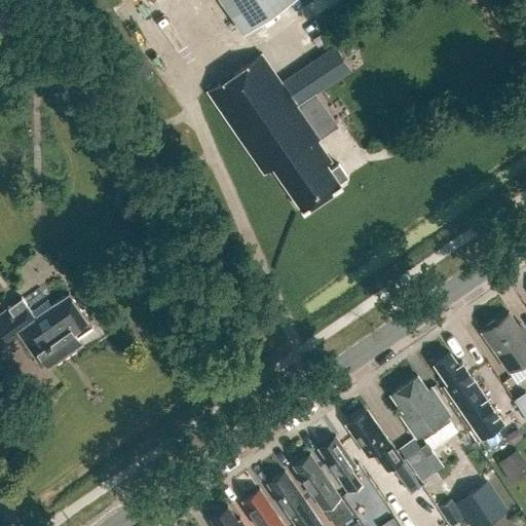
[(220,0),(240,29),(282,0),(220,0)]
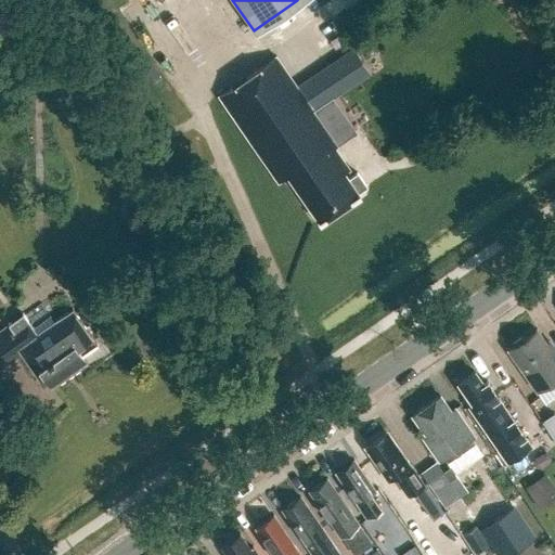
[(318,73),(334,95),(371,72),(355,48),(318,73)]
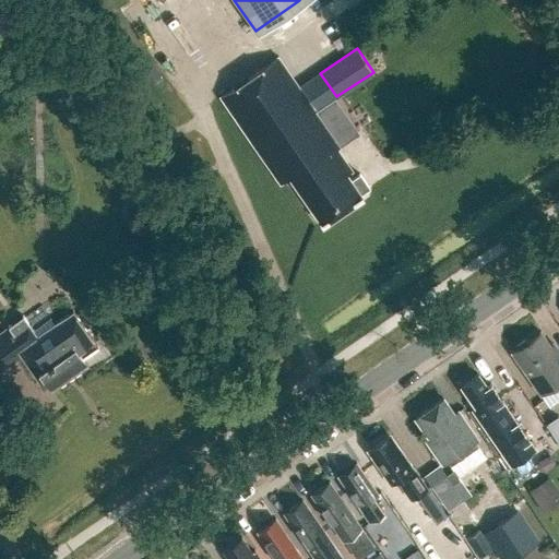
[(290,178),(322,224),(363,195),(361,193),(370,187),(360,171),(352,178),(348,173),(353,169),(337,149),(340,147),(277,57),(219,97),(281,185),(290,178)]
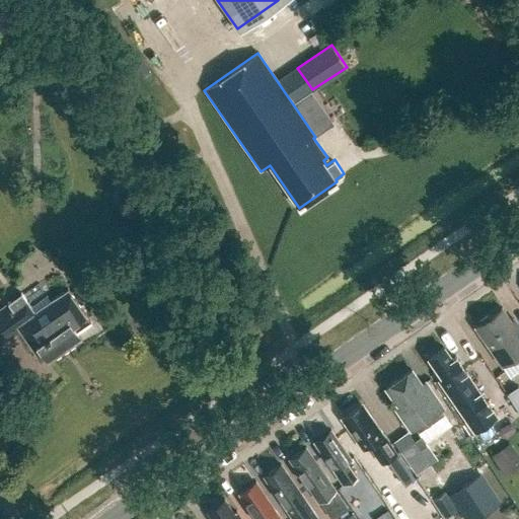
[(0,344),(25,327),(48,360),(82,337),(77,329),(91,320),(90,319),(67,288),(34,311),(22,293),(8,303),(0,309),(0,344)]
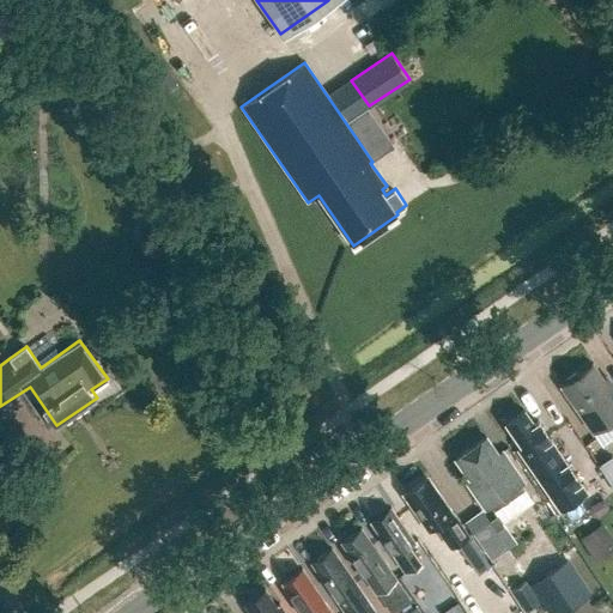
[(612,384),(607,377),(604,378),(593,363),(560,386),(593,431),(612,417),(612,384)]
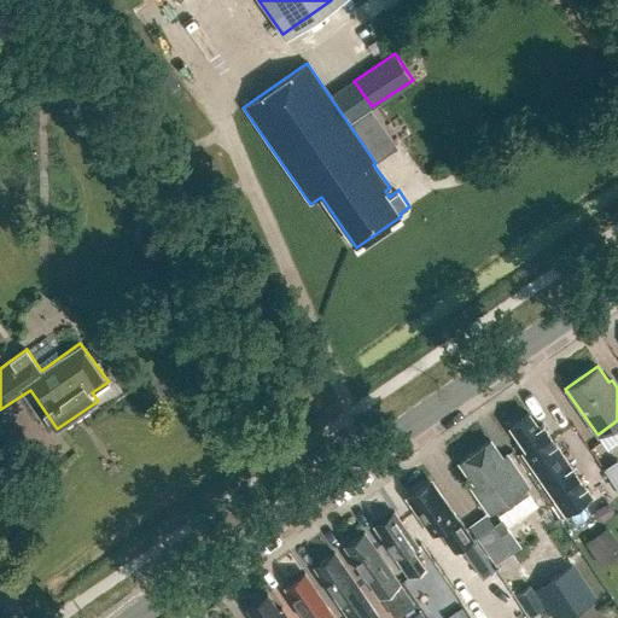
[(548,433),(544,436),(529,413),(509,426),(526,449),(523,452),(576,528),(592,517),(557,466),(566,460),(548,433)]
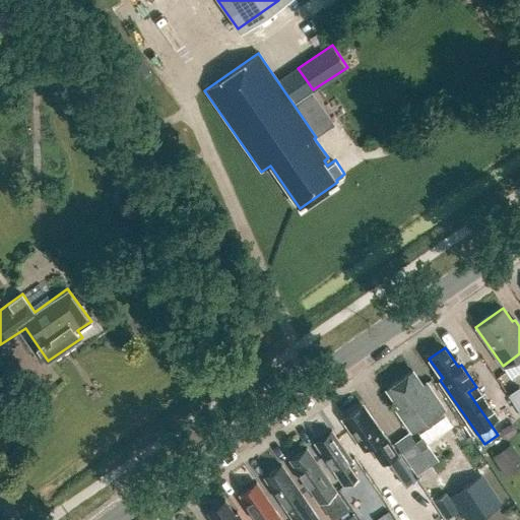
[(396,408),(411,431),(444,408),(426,383),(423,385),(412,370),(386,388),(399,406),(396,408)]
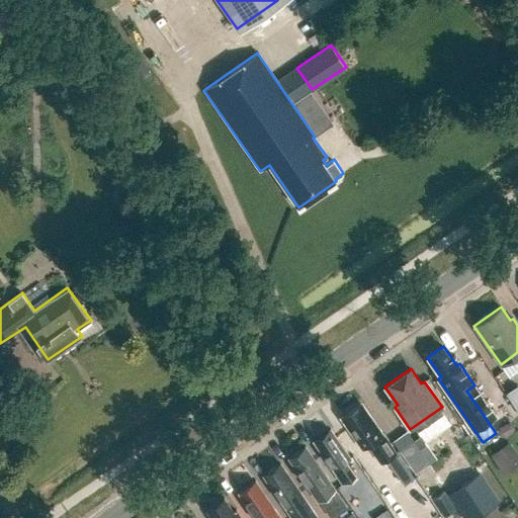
[(367,443),(380,462),(395,452),(371,419),(369,420),(358,405),(343,415),(354,433),(352,434),(361,447),(367,443)]
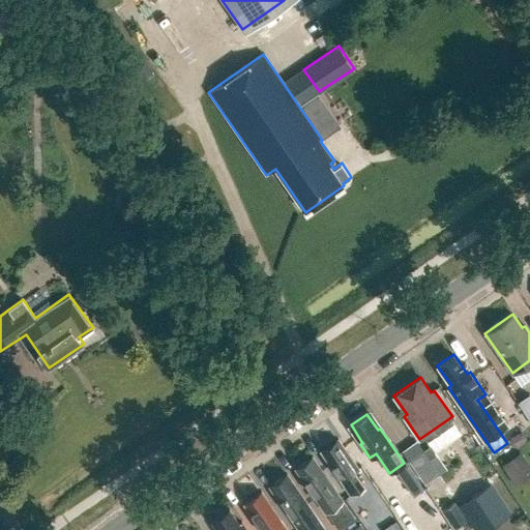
[(341,480),(350,494),(362,486),(353,471),(358,468),(347,452),(346,452),(336,439),(321,450),(330,464),(329,465),(341,480)]
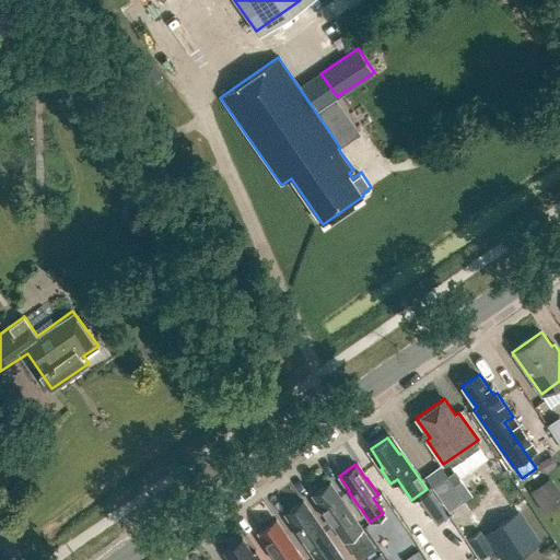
[(455,469),(446,476),(464,500),(473,494),(461,477),(455,469)]
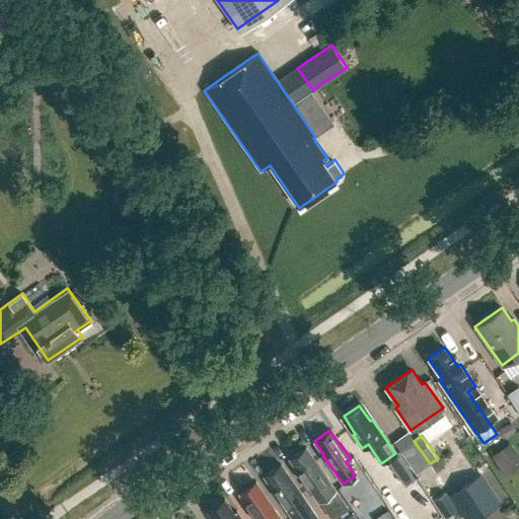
[(518,465),(518,456),(509,443),(491,456),(504,476),(518,465)]
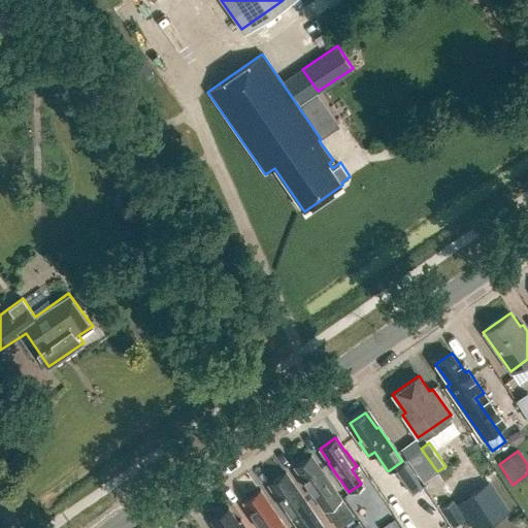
[(325,508),(335,523),(345,516),(326,487),(331,484),(320,468),(310,455),(294,466),(303,480),(302,480),(314,496),(324,509),(325,508)]
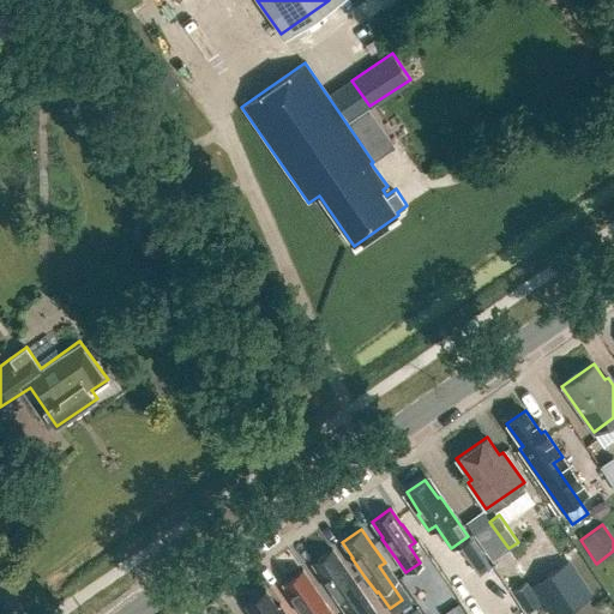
[(469,559),(480,551),(471,539),(461,547),(469,559)]
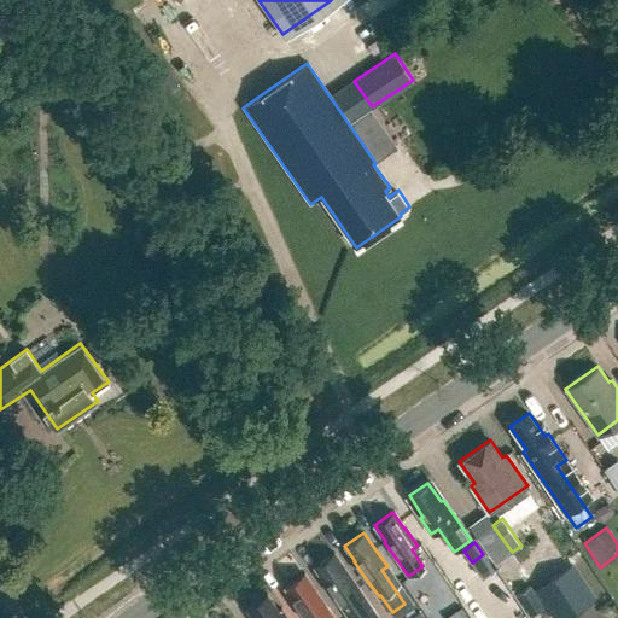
[(325,583),(348,617),(373,617),(377,616),(357,587),(345,569),(344,569),(333,553),(314,566),(325,582),(325,583)]
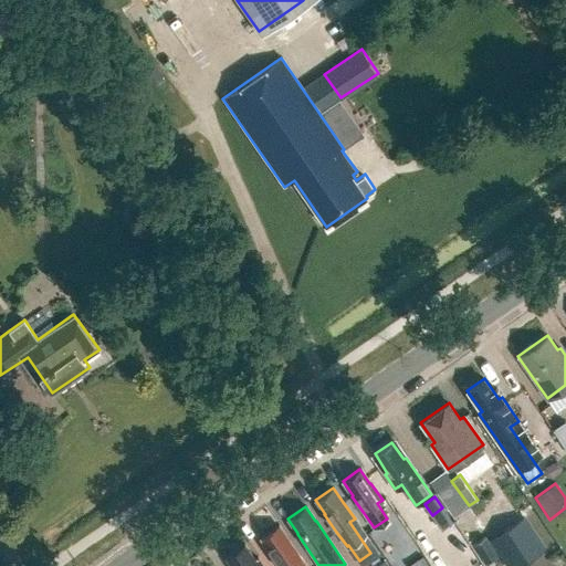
[(524,517),(491,541),(509,565),(514,565),(544,546),(524,517)]
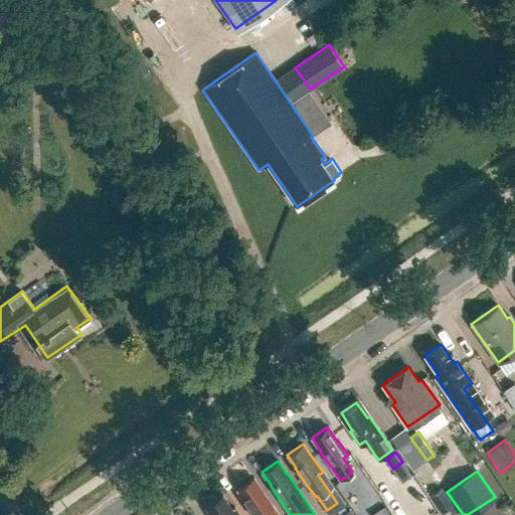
[(279,514),(273,506),(274,506),(263,491),(262,491),(252,478),(237,489),(246,502),(245,503),(253,514),(279,514)]
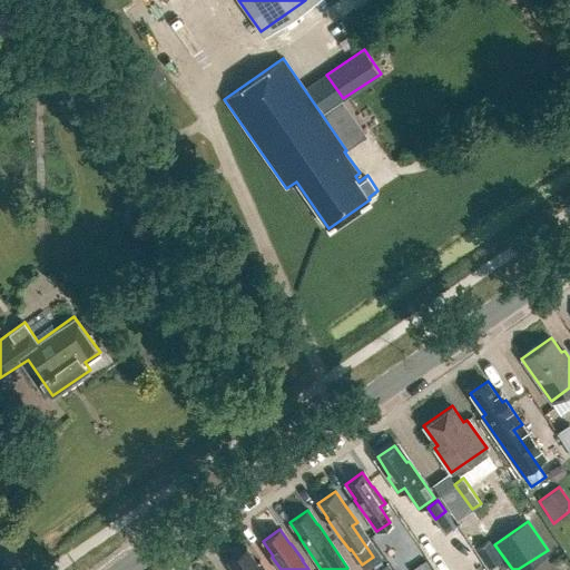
[(501,560),(489,540),(475,549),(488,568),(501,560)]
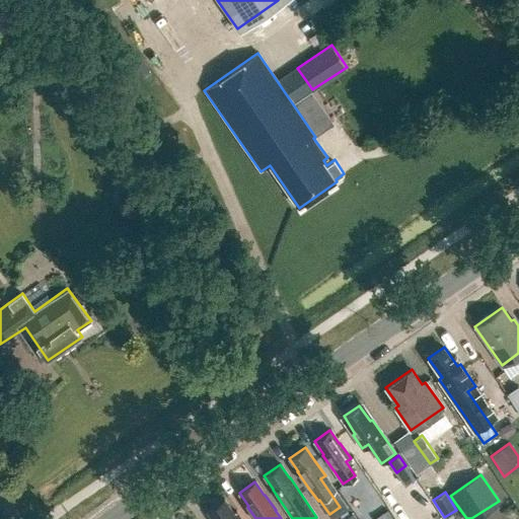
[(208,511),(214,518),(241,518),(236,511),(234,512),(225,499),(208,511)]
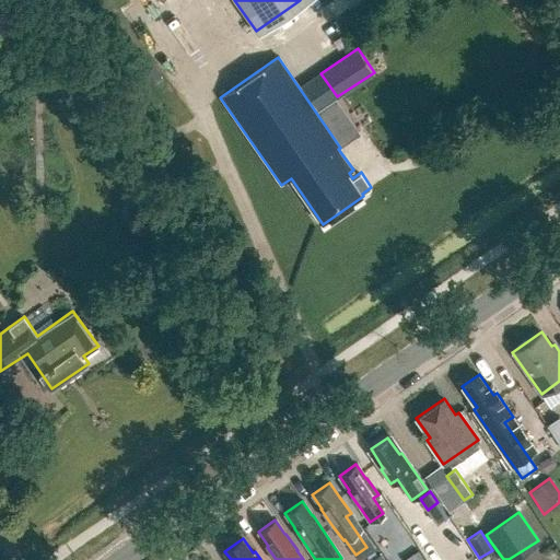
[(404,559),(403,559),(424,559),(418,550),(404,559)]
